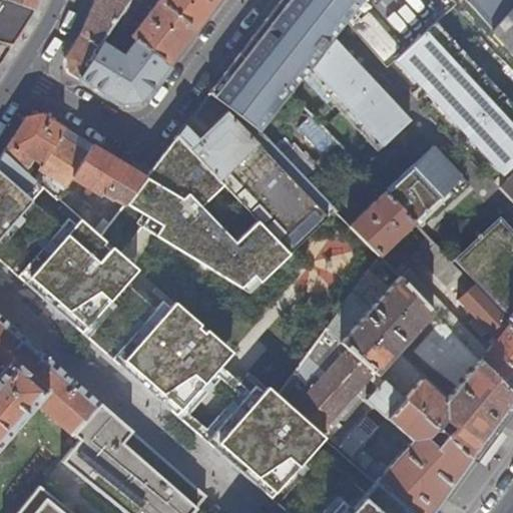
[(0,0),(0,41),(14,45),(36,12),(7,0),(6,0),(0,0)]
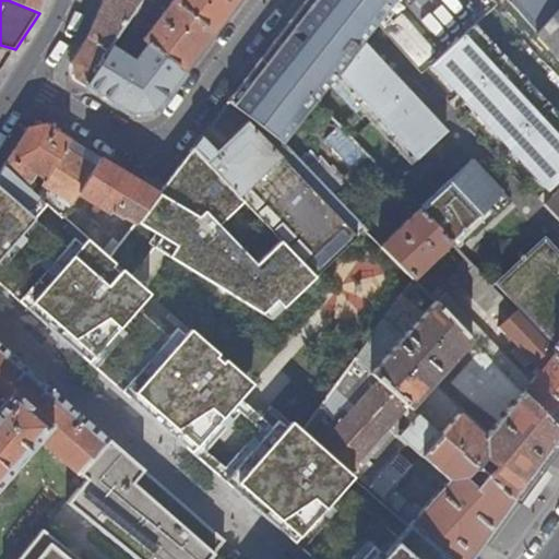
[(7,0),(8,0),(39,13),(45,0),(7,0)]
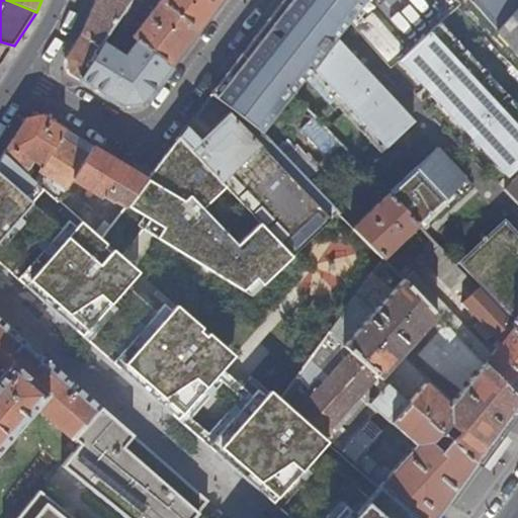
[(97,0),(83,34),(69,55),(71,73),(81,78),(104,42),(116,24),(133,0),(97,0)]
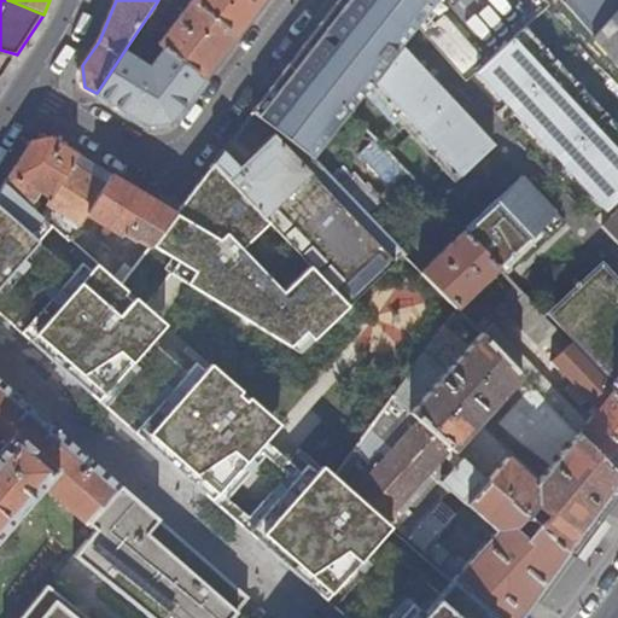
[(158,0),(139,29),(151,38),(179,0),(158,0)]
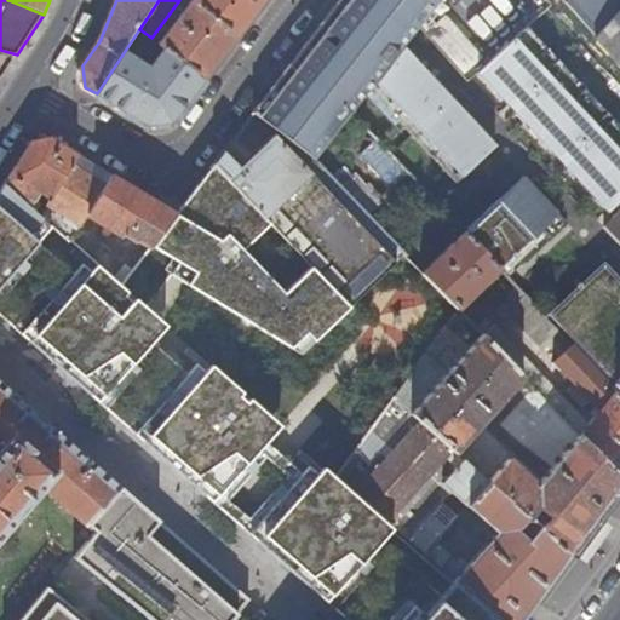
[(165,49),(206,79),(220,61),(239,35),(194,0),(160,44),(165,49)]
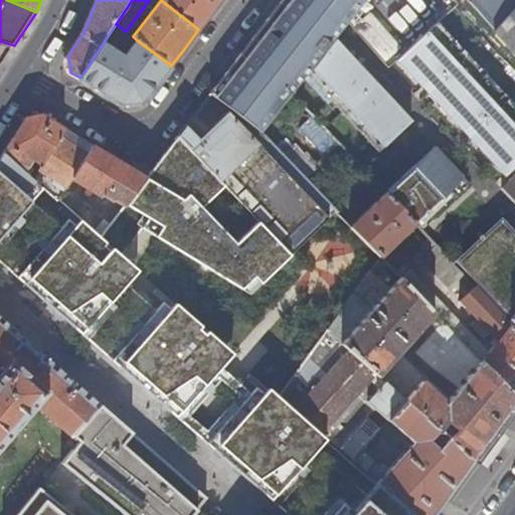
[(160,0),(161,0),(198,29),(219,3),(220,0),(160,0)]
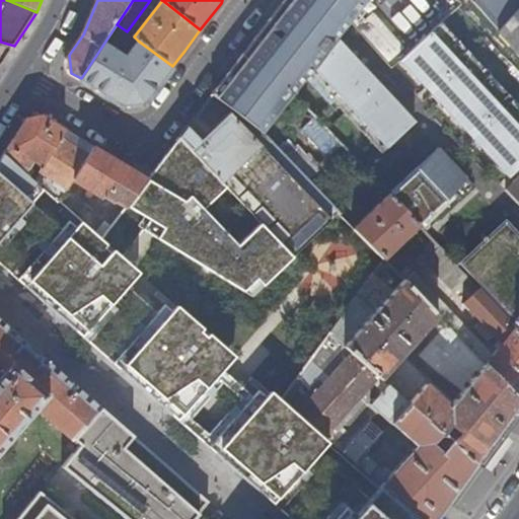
[(337,40),(351,22),(353,18),(367,0),(286,0),(240,61),(214,94),(242,115),(257,126),(263,132),(312,70),(337,40)]
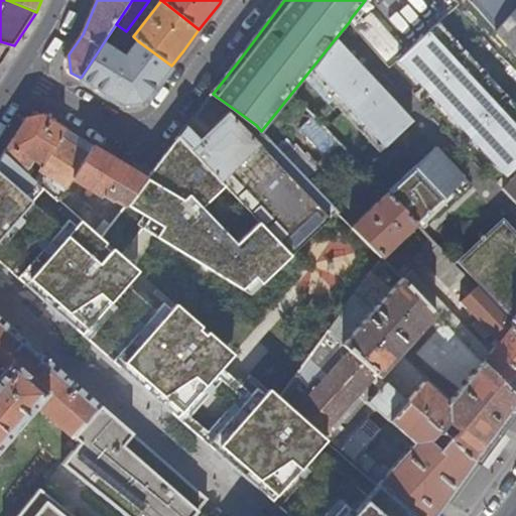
[(496,32),(515,9),(515,0),(473,0),(470,3),(496,32)]
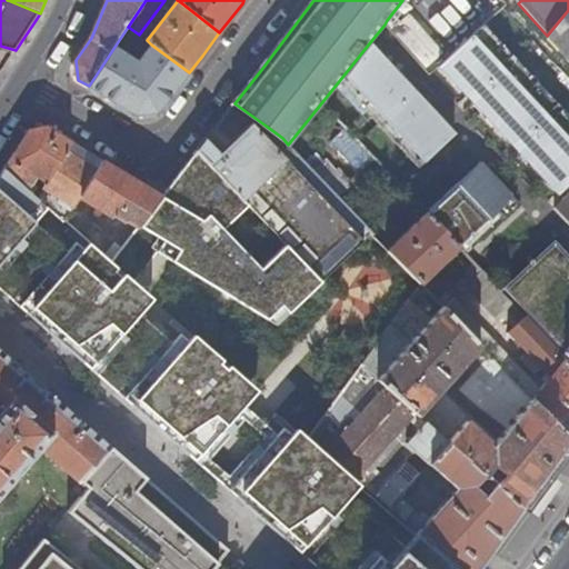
[(568,10),(547,36),(568,60),(568,10)]
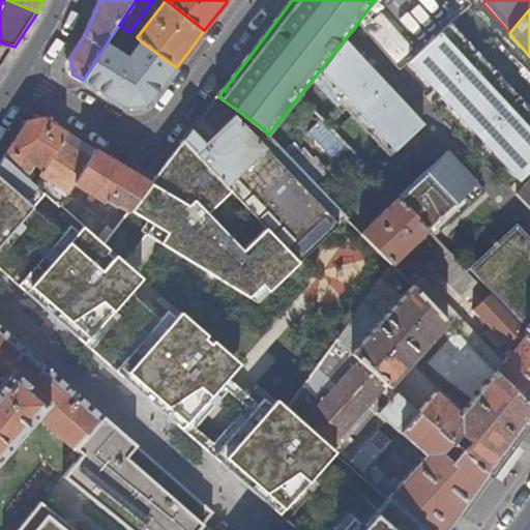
[(529,173),(529,108),(451,24),(410,62),(521,182),(529,173)]
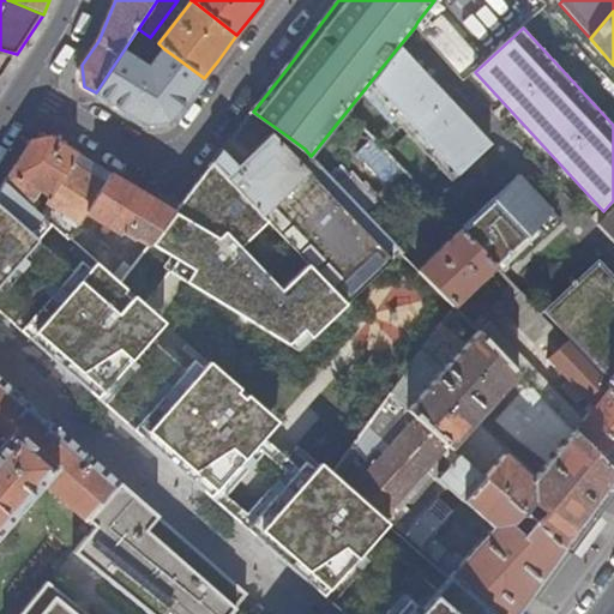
[(491,143),(398,47),(369,83),(457,174),(491,143)]
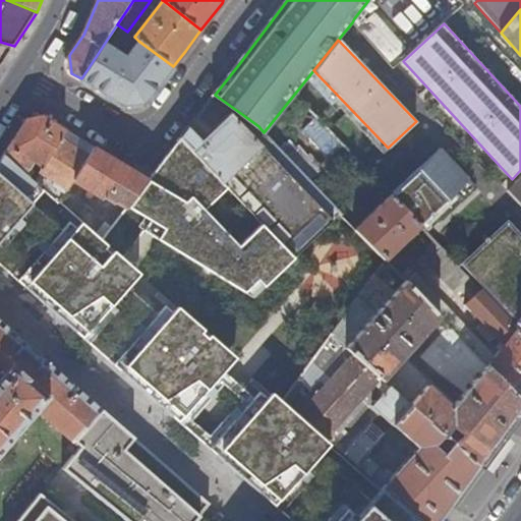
[(105,43),(81,78),(125,106),(145,103),(159,84),(173,66),(138,41),(127,56),(105,43)]
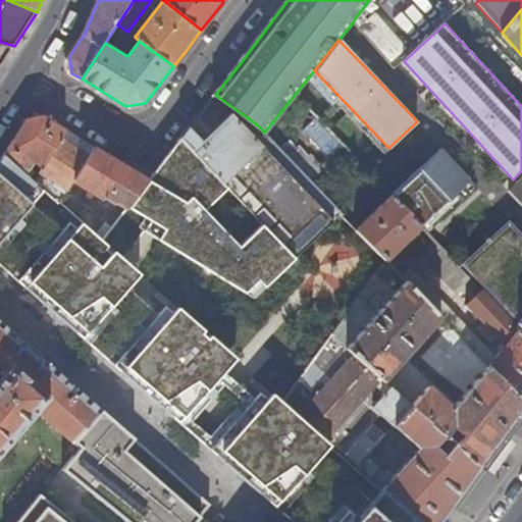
[(342,215),(264,133),(259,126),(244,115),(239,121),(237,119),(238,118),(232,114),(203,142),(191,127),(181,139),(296,258),(342,215)]
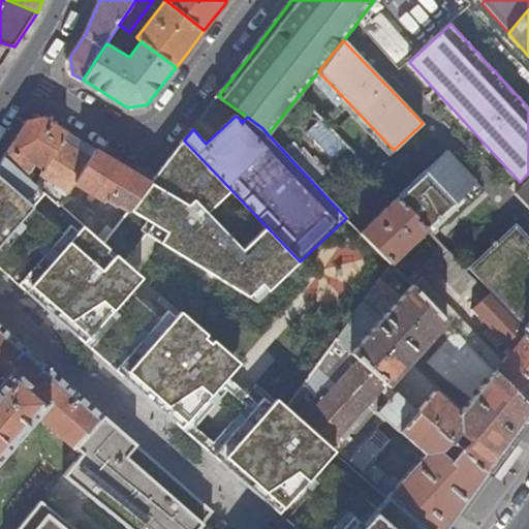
[(64,135),(67,131),(43,117),(30,120),(5,157),(28,177),(33,172),(33,167),(42,174),(64,135)]
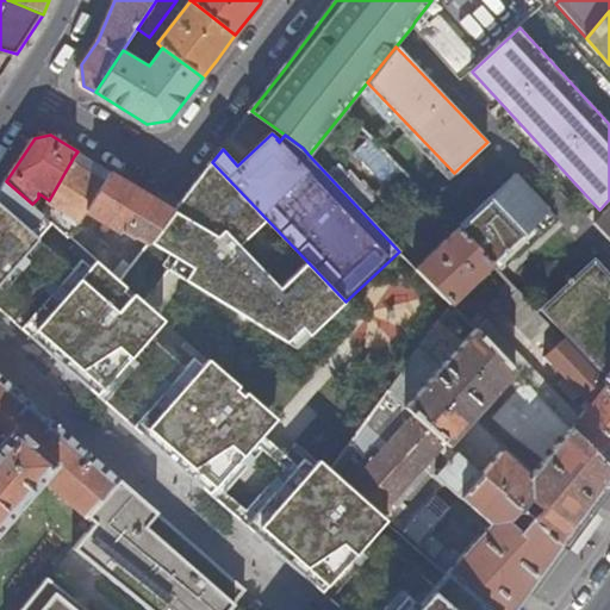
[(81,223),(88,212),(105,182),(78,166),(80,161),(74,156),(49,200),(48,203),(81,223)]
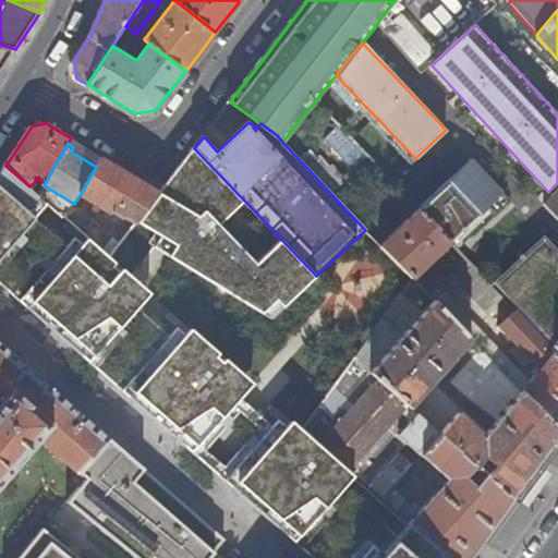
[(168,256),(261,316),(275,303),(283,306),(316,276),(194,148),(181,166),(160,192),(137,221),(176,245),(168,256)]
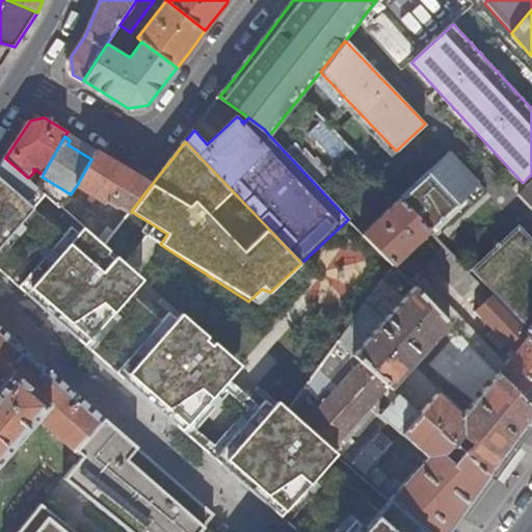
[(131,211),(153,183),(135,174),(97,150),(91,159),(77,185),(105,203),(107,198),(116,205),(120,204),(131,211)]
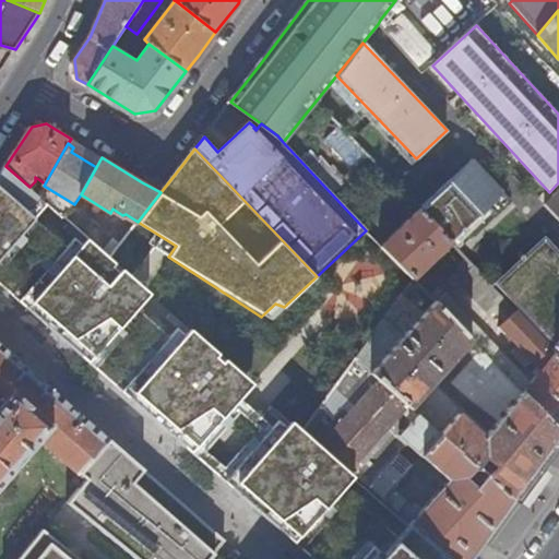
[(451,241),(503,192),(473,159),(419,209),(451,241)]
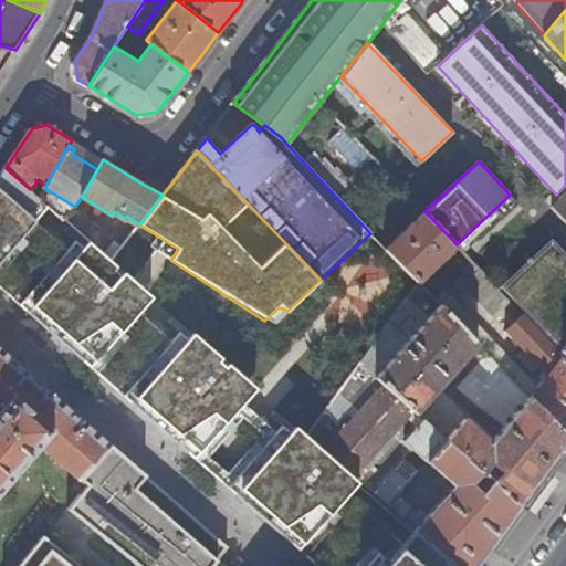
[(30,189),(6,168),(0,176),(0,286),(6,292),(42,324),(77,355),(109,383),(144,413),(165,432),(196,459),(241,499),(285,537),(317,565),(453,565),(417,533),(406,546),(352,498),(363,484),(307,435),(300,429),(289,442),(240,399),(251,386),(194,334),(181,348),(140,313),(153,299),(144,290),(112,261),(91,243),(77,257),(29,213),(42,199),(30,189)]
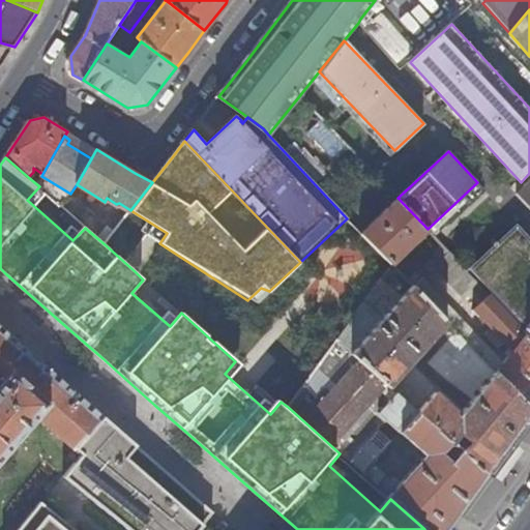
[(433,235),(482,187),(477,182),(428,229),(433,235)]
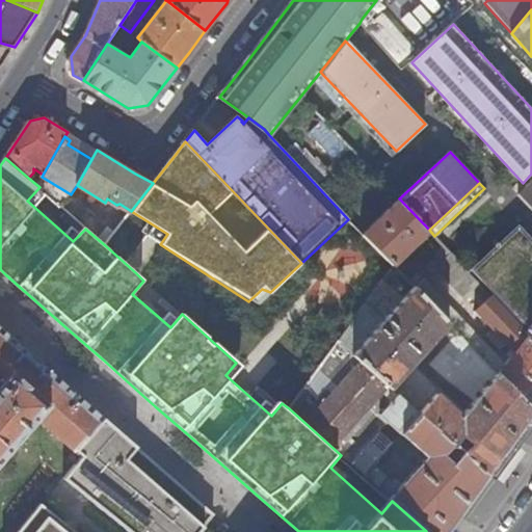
[(429,230),(399,198),(363,235),(394,264),(429,230)]
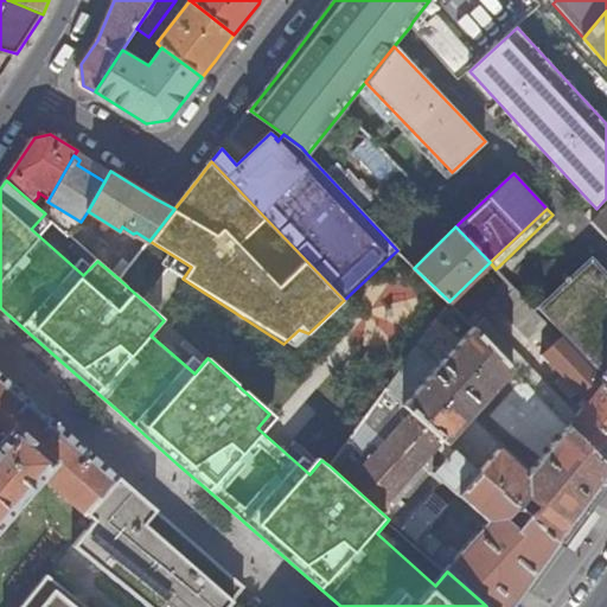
[(606,273),(589,255),(534,310),(537,313),(549,325),(554,331),(574,350),(601,377),(606,383),(606,273)]
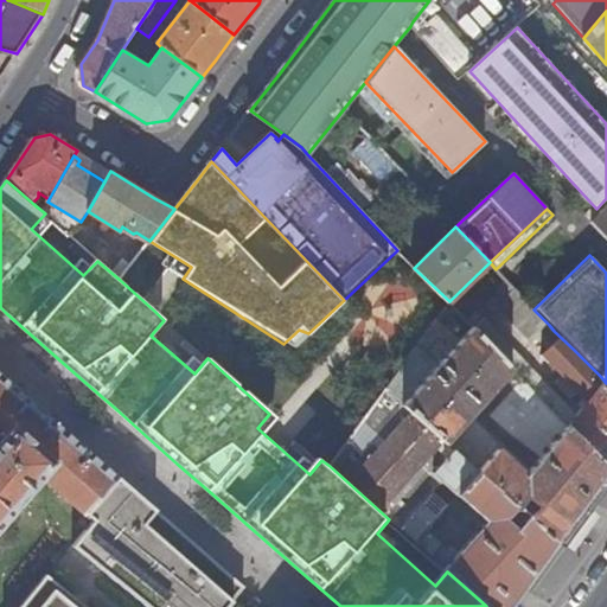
[(549,325),(537,313),(534,310),(531,307),(516,289),(505,299),(504,310),(535,343),(543,333),(549,325)]
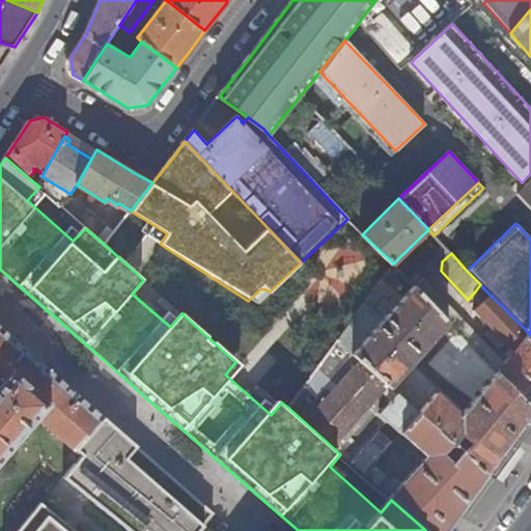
[(415,286),(394,266),(339,339),(355,354),(415,286)]
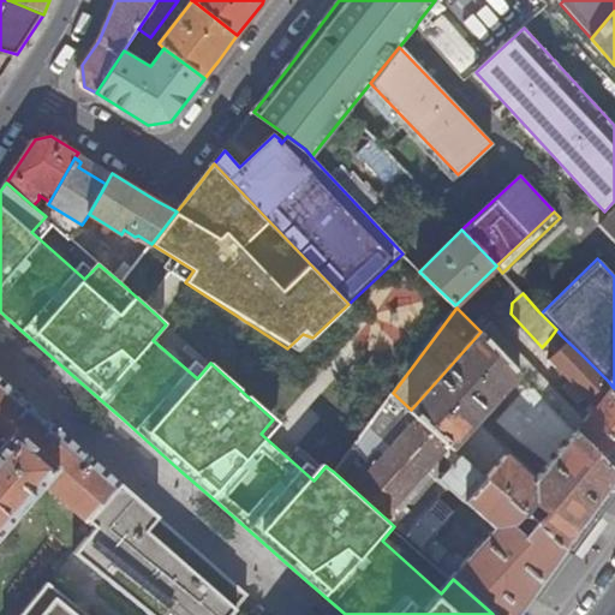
[(566,548),(614,479),(614,472),(575,431),(532,386),(499,424),(518,441),(549,464),(538,475),(481,422),(521,375),(481,332),(411,410),(566,548)]
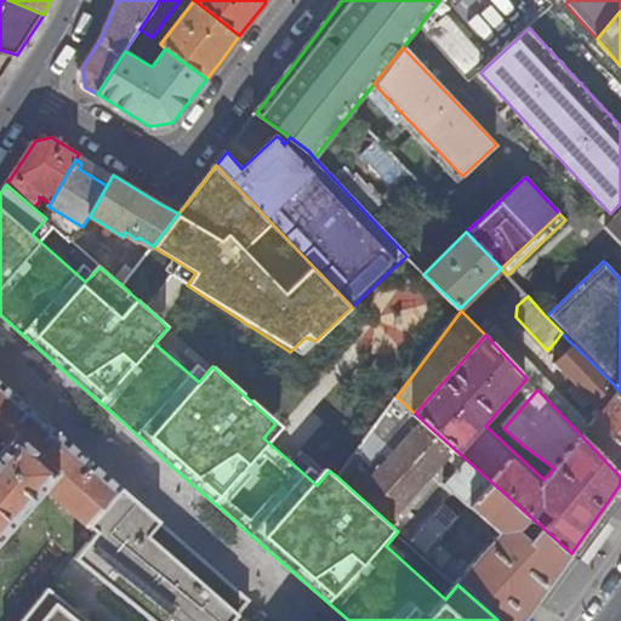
[(620,477),(620,392),(615,386),(587,358),(567,339),(560,343),(569,353),(557,364),(599,409),(594,415),(597,419),(581,436),(620,477)]
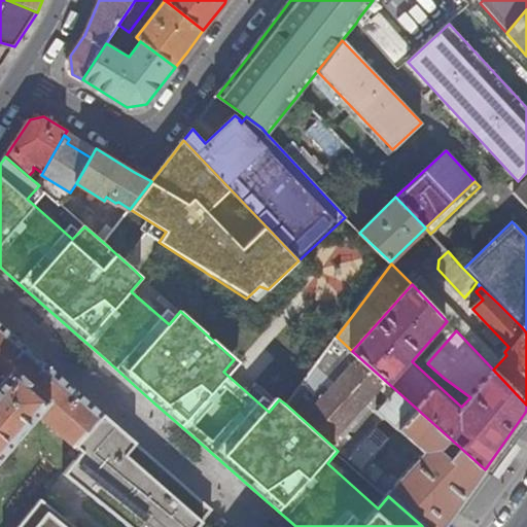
[(68,458),(76,445),(102,414),(0,324),(0,383),(0,463),(32,427),(68,458)]
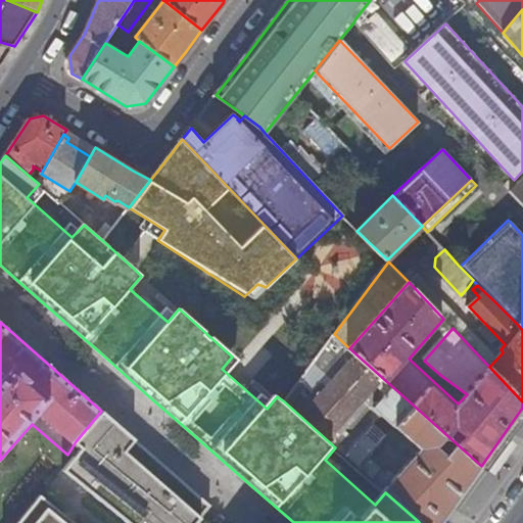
[(334,334),(284,401),(335,447),(385,492),(419,522),(439,522),(481,466),(349,348),(334,334)]
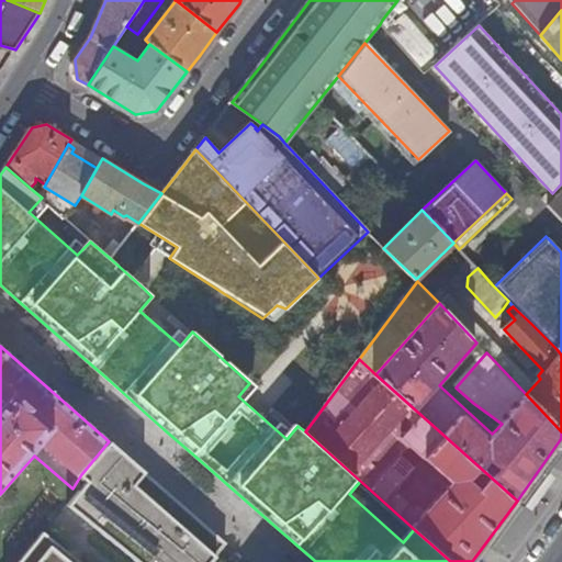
[(186,561),(212,532),(109,441),(81,474),(182,561),(186,561)]
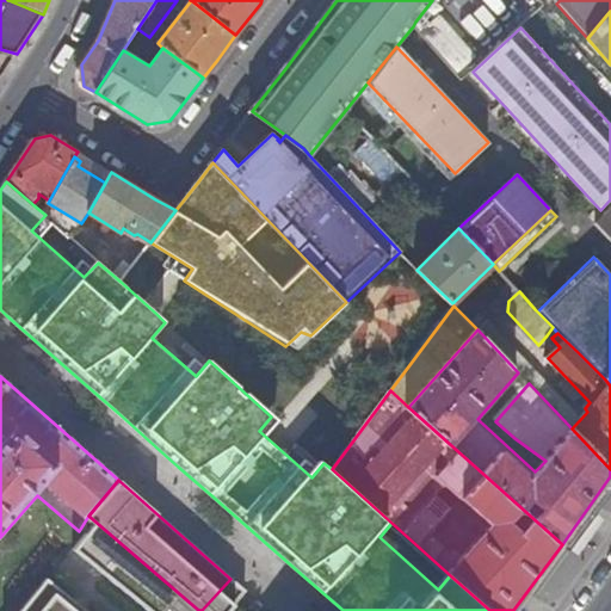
[(198,610),(88,516),(79,531),(37,495),(0,537),(0,610),(198,610)]
